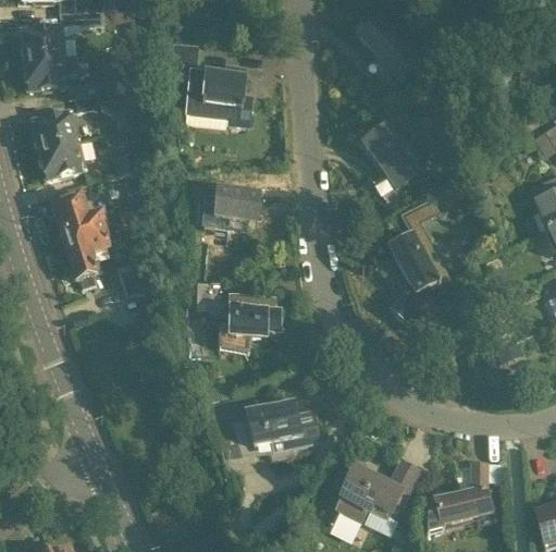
[(22,0),(22,1),(60,0),(60,13),(103,12),(135,11),(134,7),(120,7),(120,4),(115,0),(22,0)]
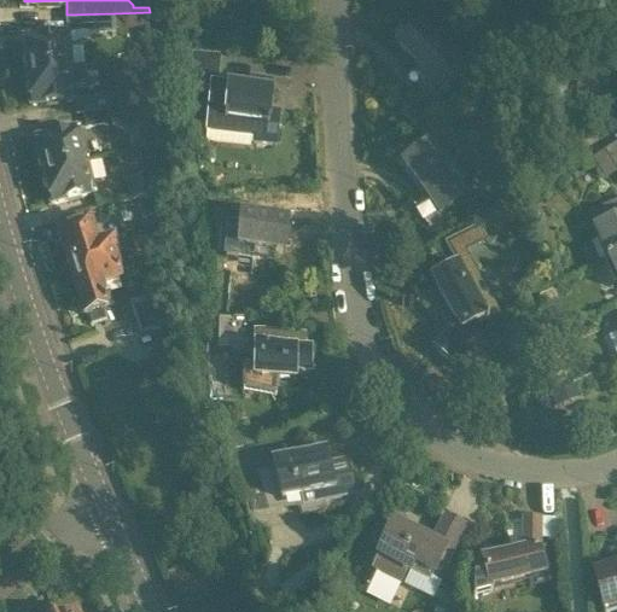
[(115,29),(115,13),(67,15),(68,30),(69,29),(69,31),(91,30),(112,29),(115,29)]
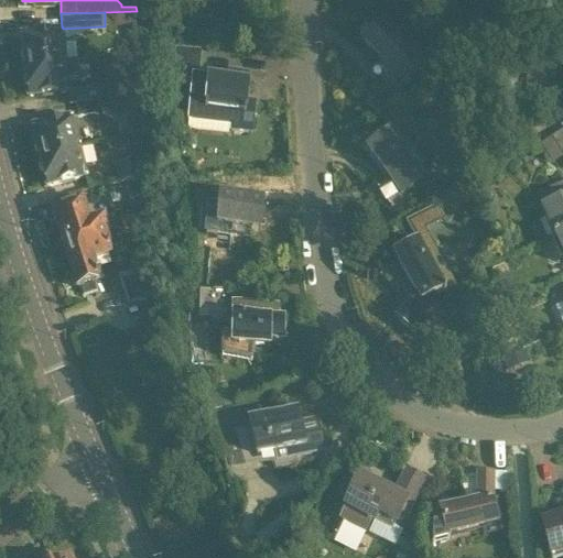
[(392,93),(404,80),(405,83),(411,77),(409,76),(425,59),(382,15),(361,36),(381,57),(379,59),(369,69),(381,81),(392,93)]
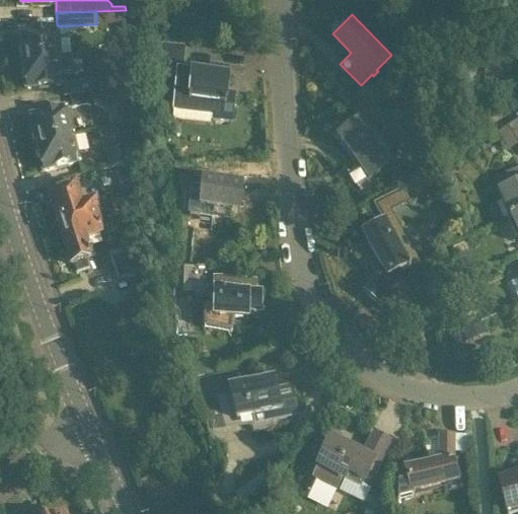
[(22,54),(22,56),(59,52),(61,52),(59,33),(58,26),(58,24),(57,25),(19,29),(21,45),(20,46),(21,53),(22,54)]
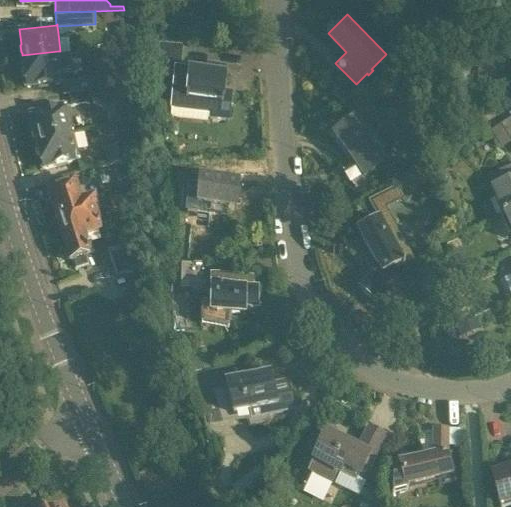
[(181,44),(150,41),(154,66),(175,68),(171,107),(210,110),(209,114),(229,116),(230,98),(223,97),(225,72),(220,72),(221,63),(208,62),(207,71),(179,68),(181,44)]
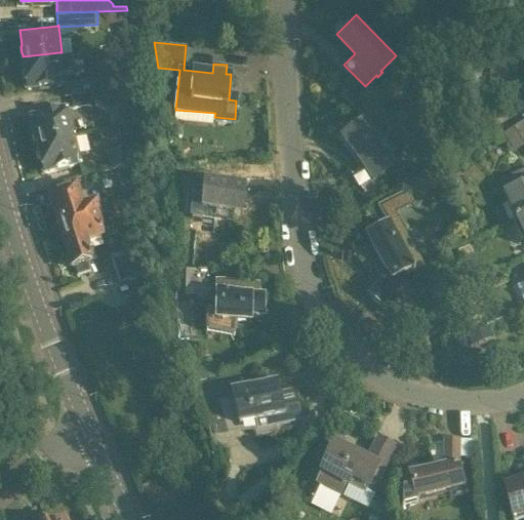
[(65,82),(62,52),(59,52),(23,56),(24,62),(23,63),(23,71),(25,72),(26,87),(65,82)]
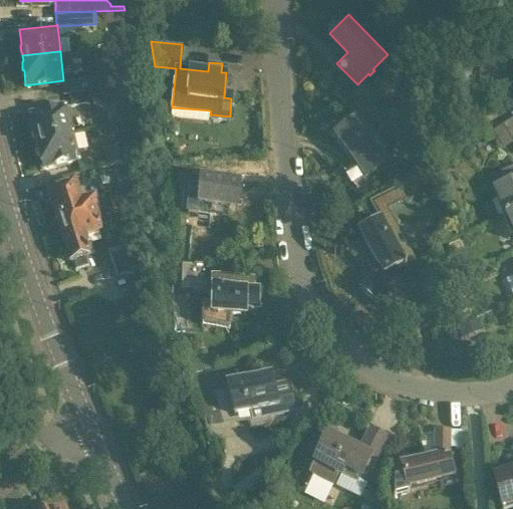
[(109,71),(123,70),(122,59),(108,60),(109,71)]
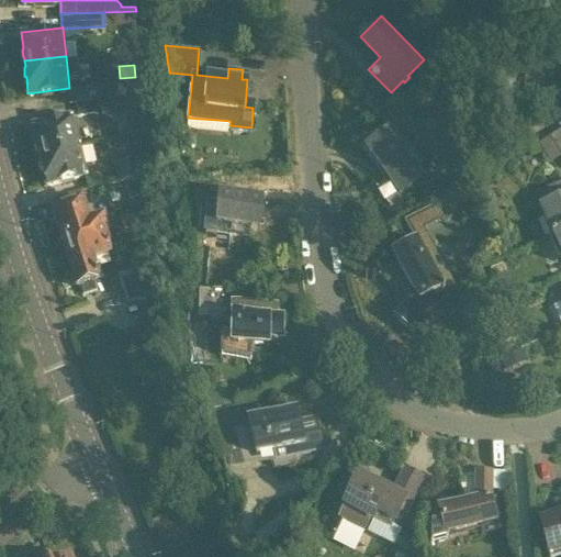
[(102,85),(97,86),(78,89),(79,100),(103,97),(102,85)]
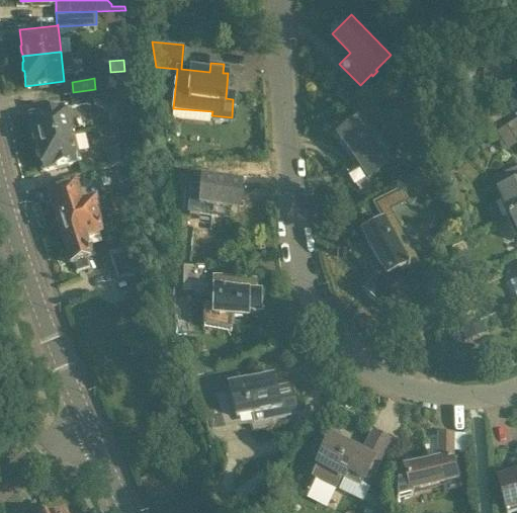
[(99,89),(95,89),(73,92),(70,93),(72,104),(87,101),(87,102),(101,99),(99,89)]
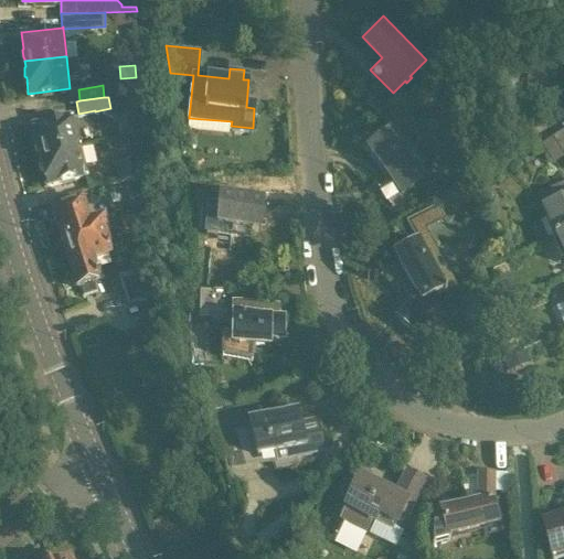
[(39,151),(81,142),(73,113),(32,122),(36,139),(35,141),(36,149),(39,150),(39,151)]
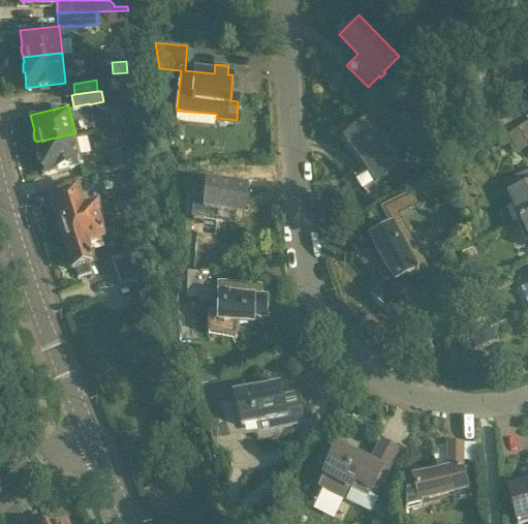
[(480,106),(474,120),(483,123),(489,110),(480,106)]
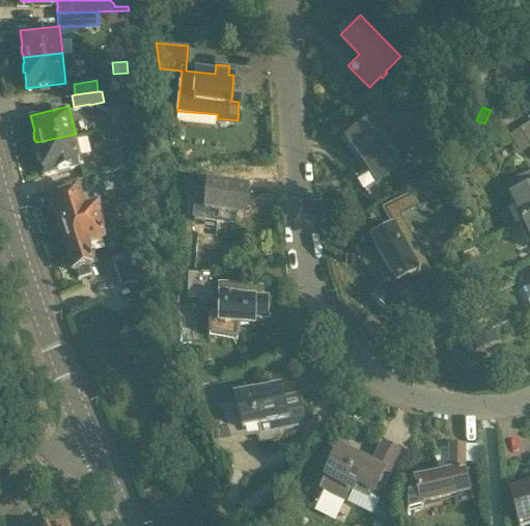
[(494,109),(487,123),(499,129),(505,113),(494,109)]
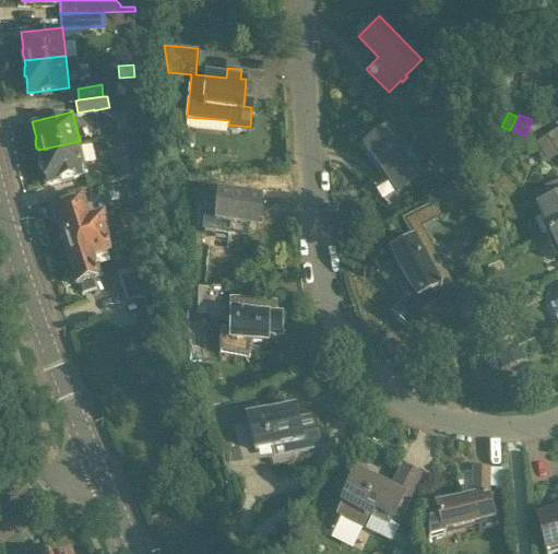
[(387,127),(365,144),(388,174),(375,183),(393,205),(405,197),(398,187),(420,169),(387,127)]
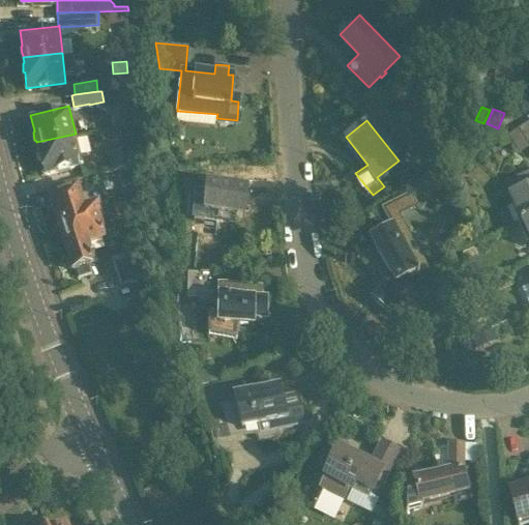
[(76,134),(36,142),(38,147),(36,149),(38,156),(40,157),(43,172),(82,163),(76,134)]
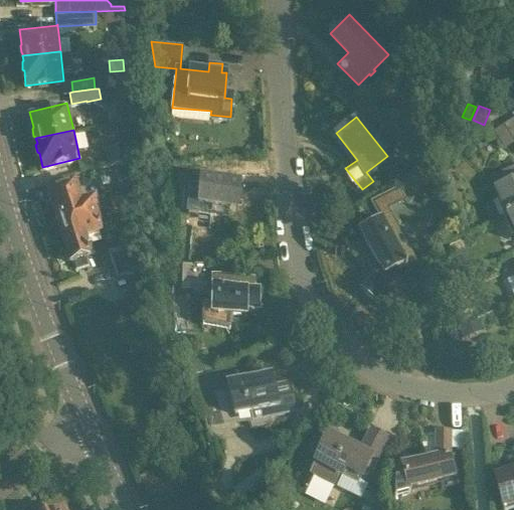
[(108,159),(122,158),(128,157),(127,142),(107,143),(108,159)]
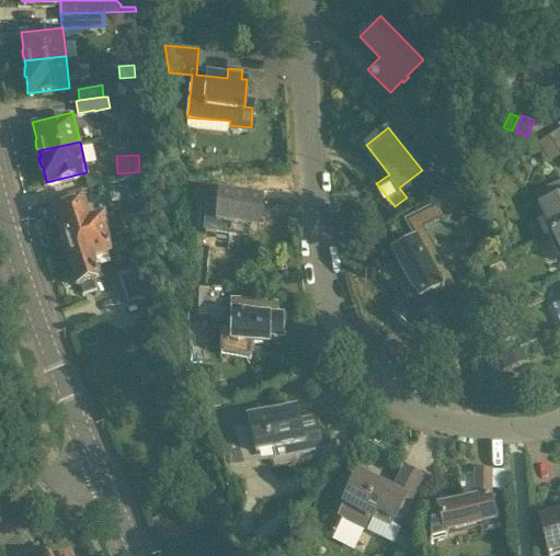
[(539,203),(551,231),(559,228),(559,178),(547,184),(552,197),(539,203)]
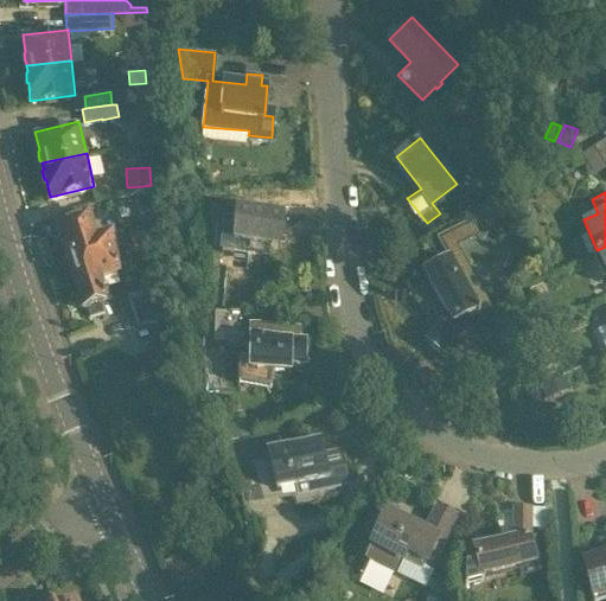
[(222,248),(235,249),(248,250),(250,240),(281,243),(284,212),(236,209),(235,219),(225,218),(222,248)]
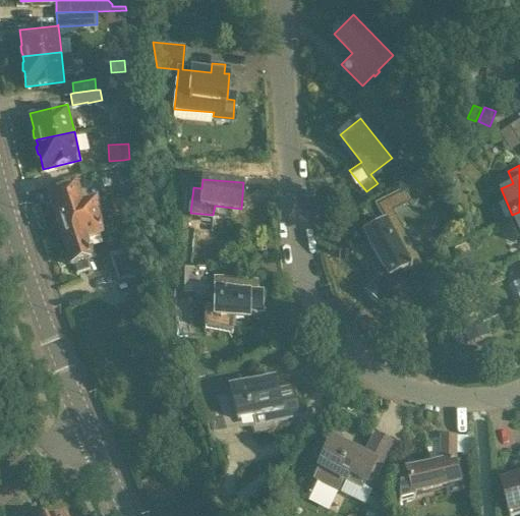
[(48,190),(58,224),(98,211),(96,197),(81,202),(75,181),(48,190)]
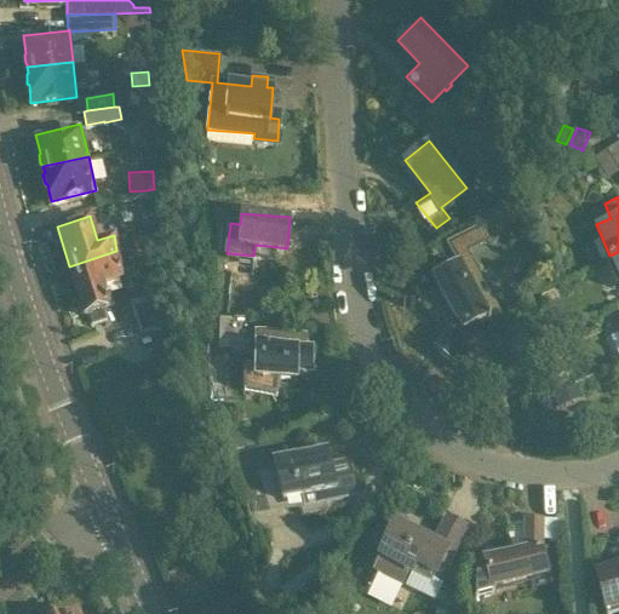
[(465,230),(447,240),(453,252),(471,242),(465,230)]
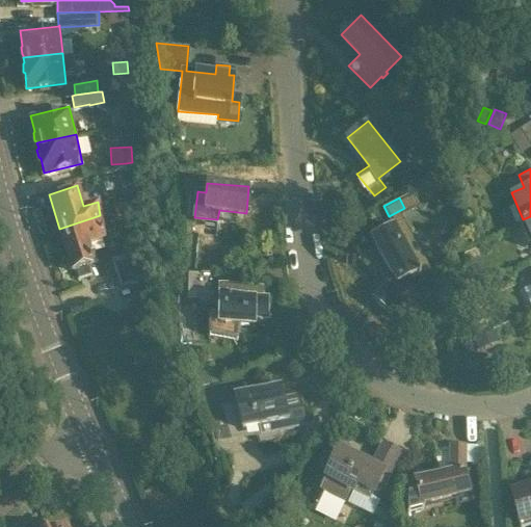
[(132,200),(127,200),(114,200),(115,212),(128,211),(134,211),(132,200)]
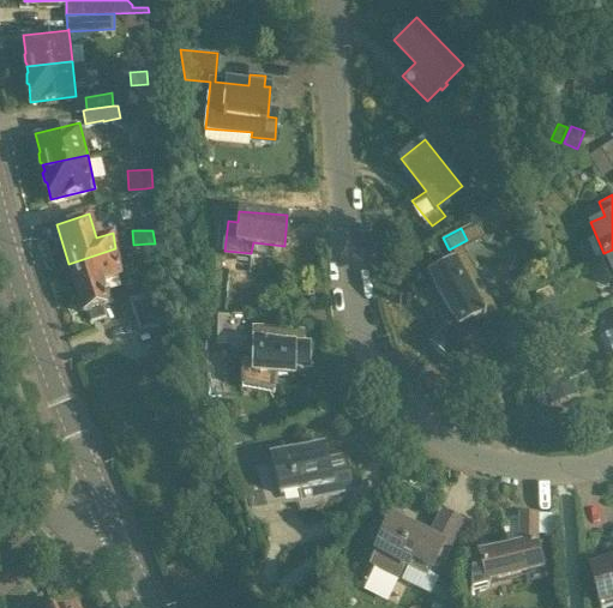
[(131,246),(115,248),(68,264),(84,312),(88,311),(91,320),(106,315),(103,306),(106,305),(104,299),(109,298),(108,294),(107,294),(103,280),(119,274),(118,266),(134,264),(131,246)]
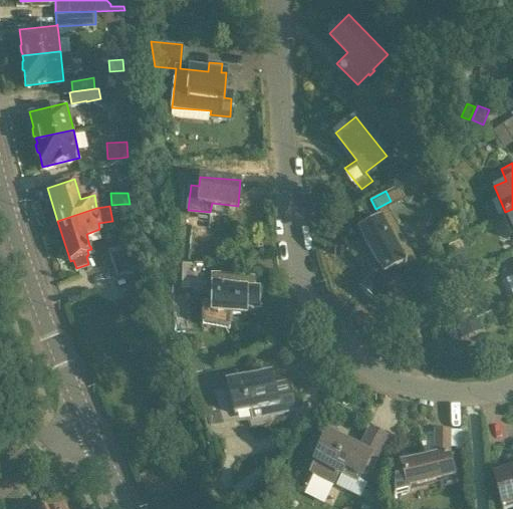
[(361,287),(363,289),(374,297),(389,279),(418,262),(390,213),(359,230),(378,264),(361,287)]
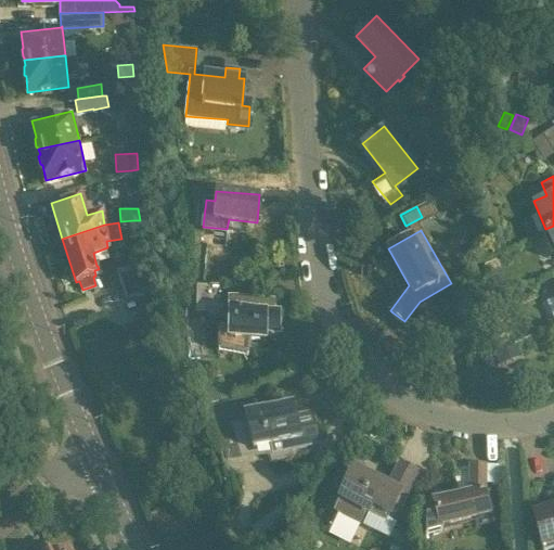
[(126,296),(144,290),(146,290),(137,260),(116,267),(126,296)]
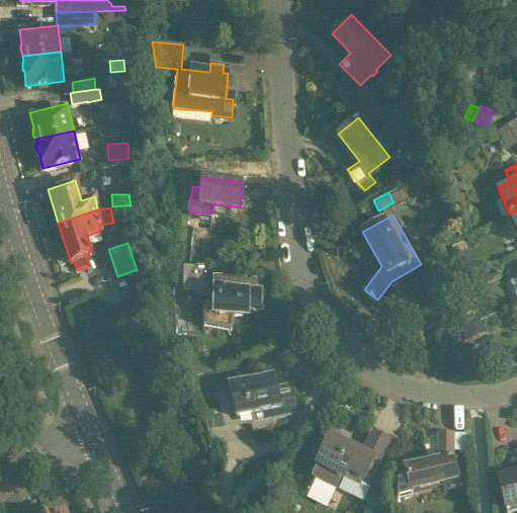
[(453,279),(454,262),(443,262),(443,278),(453,279)]
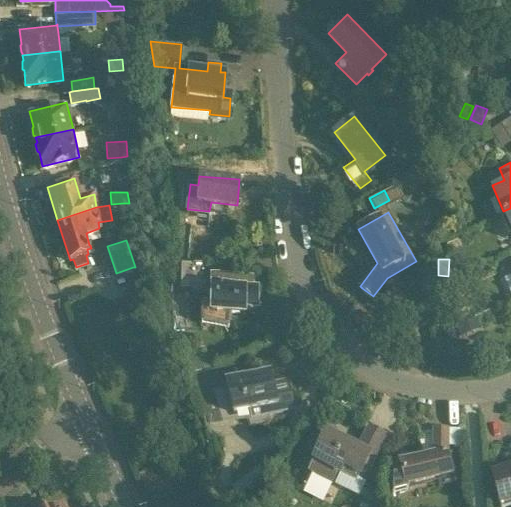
[(211,300),(202,301),(201,320),(228,324),(230,311),(244,312),(245,305),(257,306),(257,286),(252,286),(252,274),(224,274),(212,273),(211,285),(211,300)]
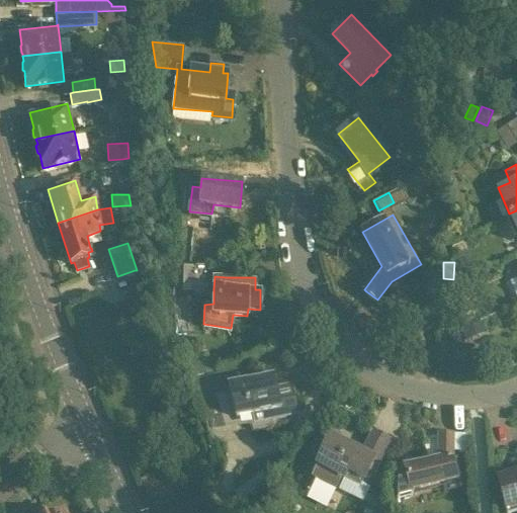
[(466,308),(453,313),(457,321),(469,316),(466,308)]
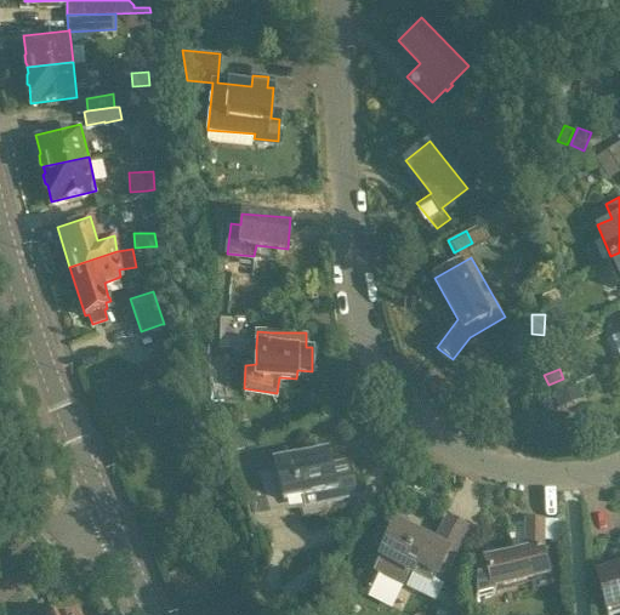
[(555,393),(559,406),(582,396),(576,383),(555,393)]
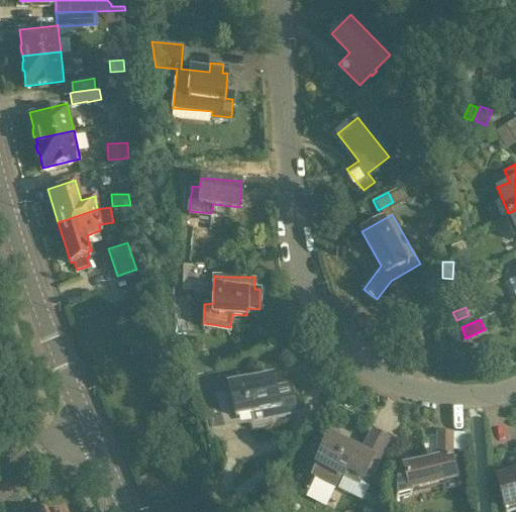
[(228,389),(217,392),(224,420),(270,408),(272,415),(297,409),(290,381),(275,385),(272,374),(262,377),(261,371),(248,374),(250,379),(227,385),(228,389)]
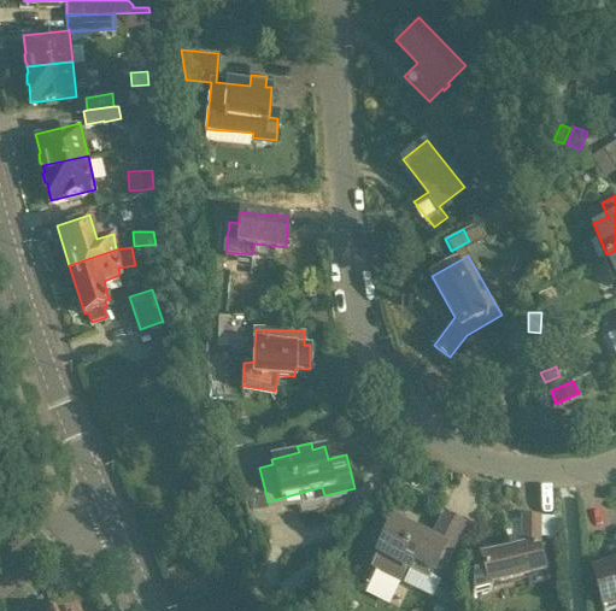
[(433,582),(436,574),(463,520),(445,510),(433,536),(393,518),(377,551),(370,565),(400,580),(406,568),(410,570),(433,582)]
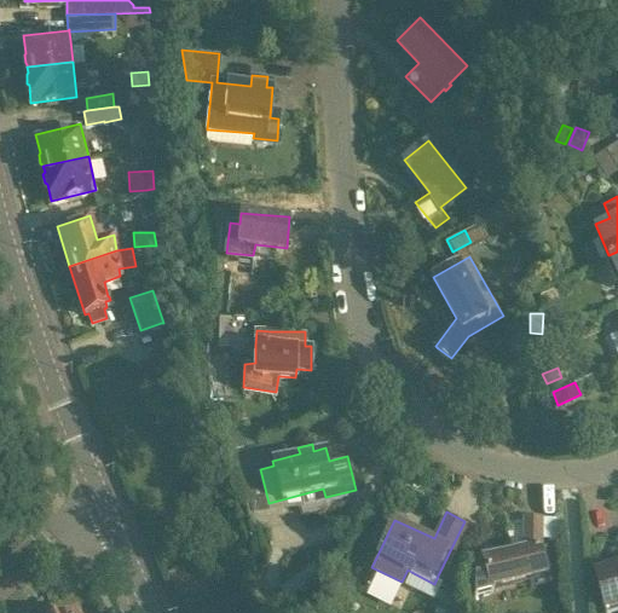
[(475,573),(475,588),(477,593),(492,588),(491,583),(552,567),(544,542),(541,542),(542,515),(524,515),(524,524),(507,528),(513,549),(484,557),(487,571),(475,573)]
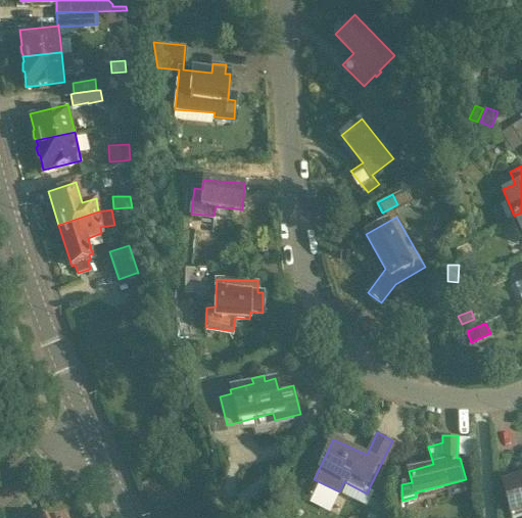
[(256,496),(271,482),(265,475),(249,488),(256,496)]
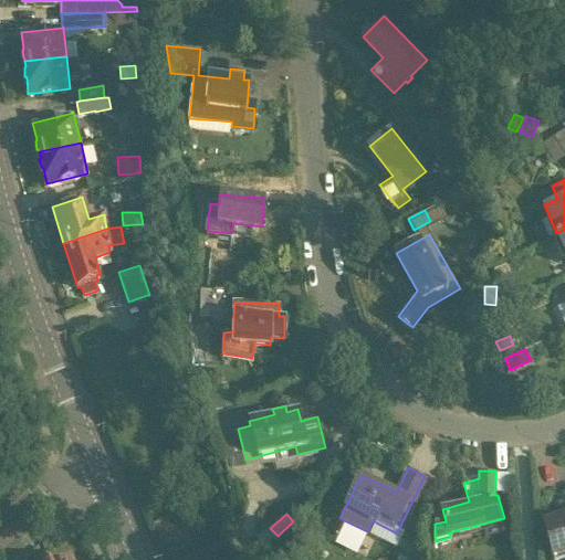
[(553,552),(564,548),(564,516),(545,522),(553,552)]
